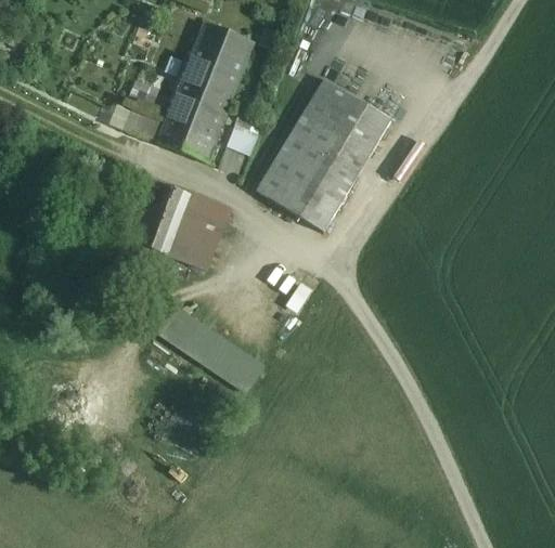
[(322,0),(287,66),(317,81),(356,8),(340,0),(322,0)]
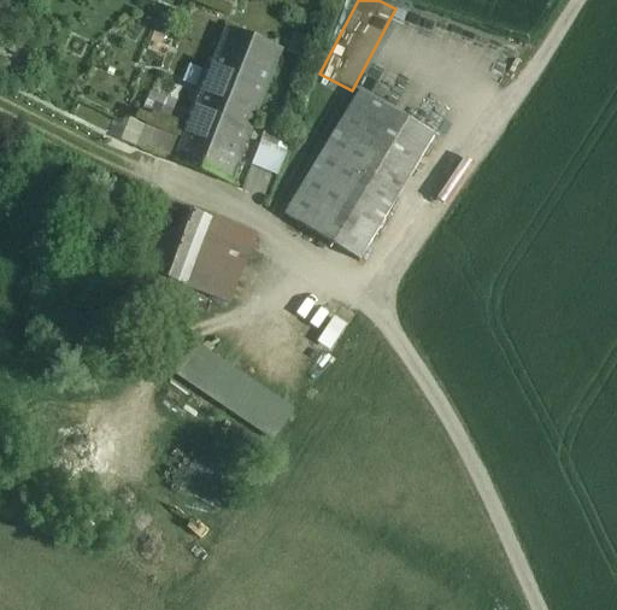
[(186,132),(176,154),(230,176),(283,45),(229,23),(186,132)]
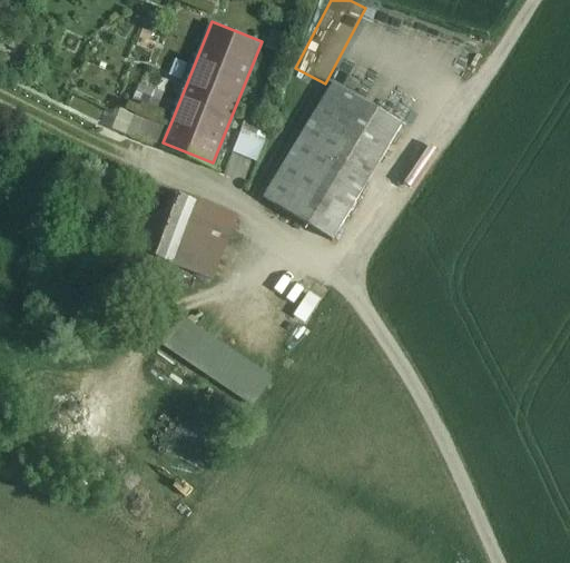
[(403,120),(334,78),(264,195),(333,236),(403,120)]
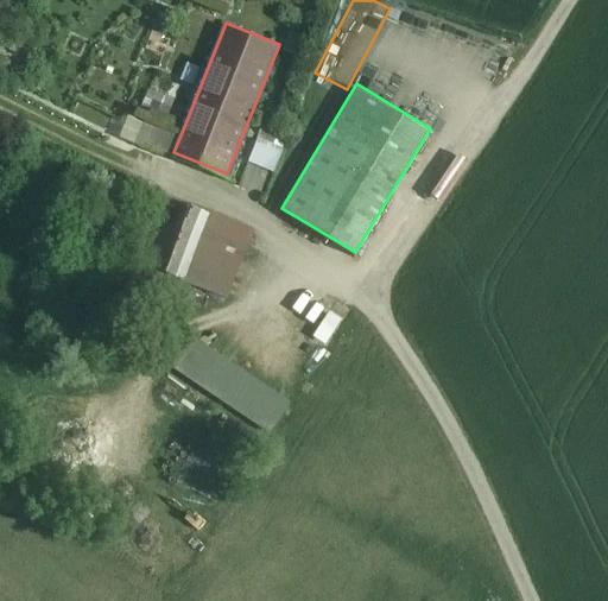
[(166,119),(175,97),(157,90),(149,112),(166,119)]
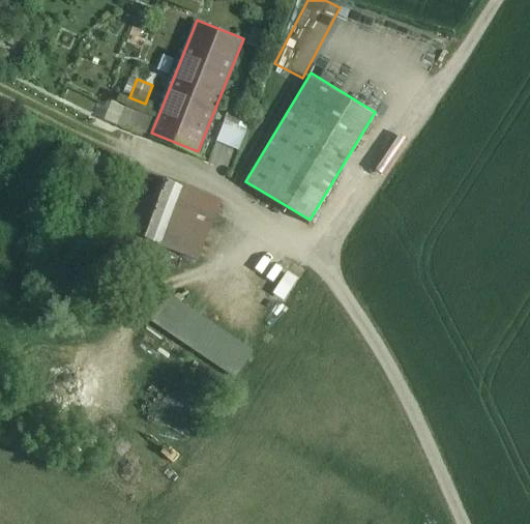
[(151,133),(159,113),(111,94),(102,114),(151,133)]
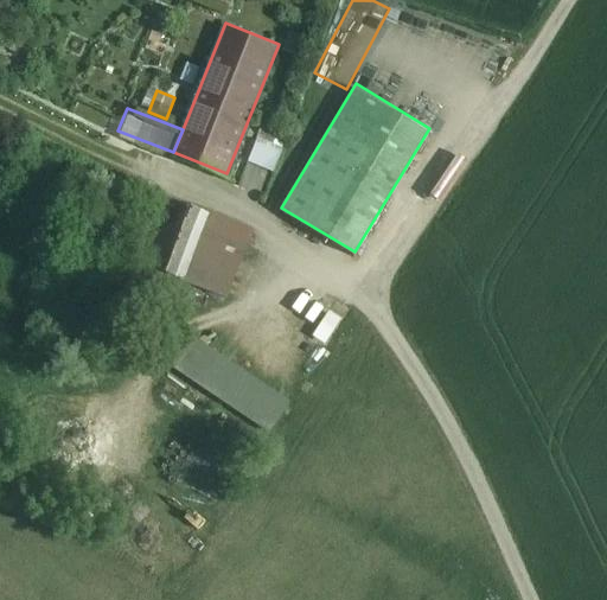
[(287,131),(263,120),(248,157),(272,167),(287,131)]
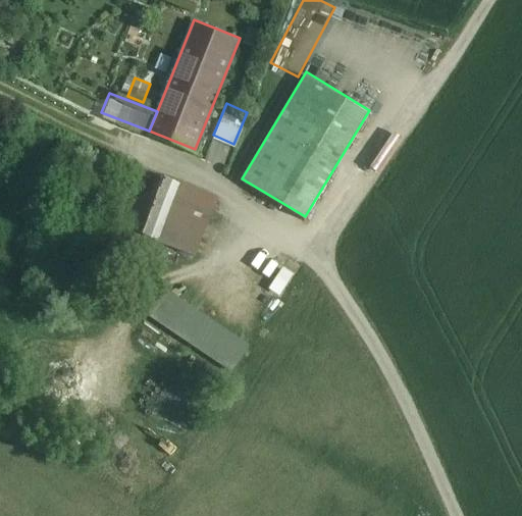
[(219,194),(126,157),(102,217),(195,255),(219,194)]
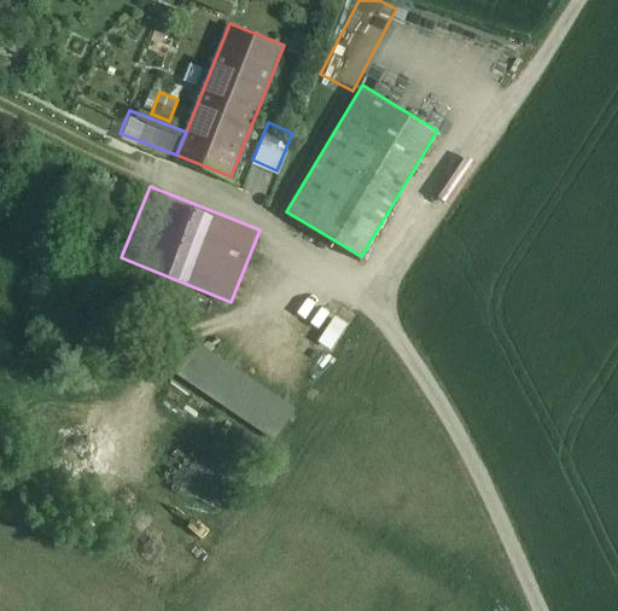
[(349,329),(361,306),(349,300),(337,323),(349,329)]
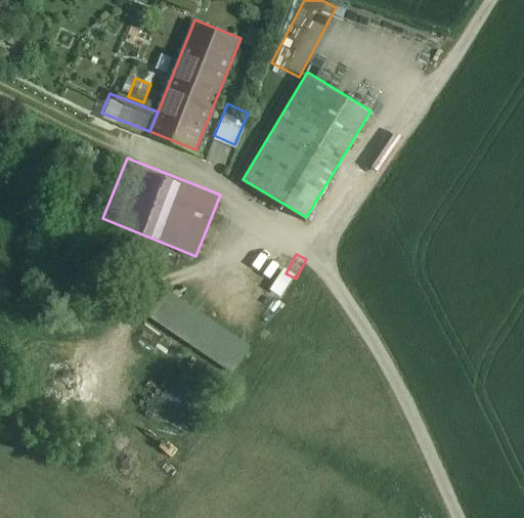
[(248,349),(162,290),(144,313),(230,374),(248,349)]
